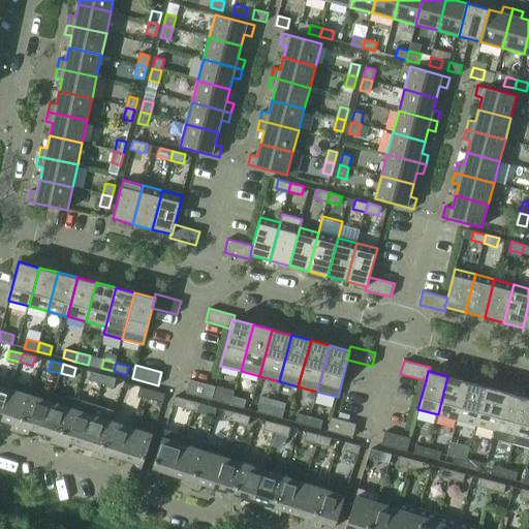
[(89,380),(101,383),(103,375),(91,372),(89,380)]
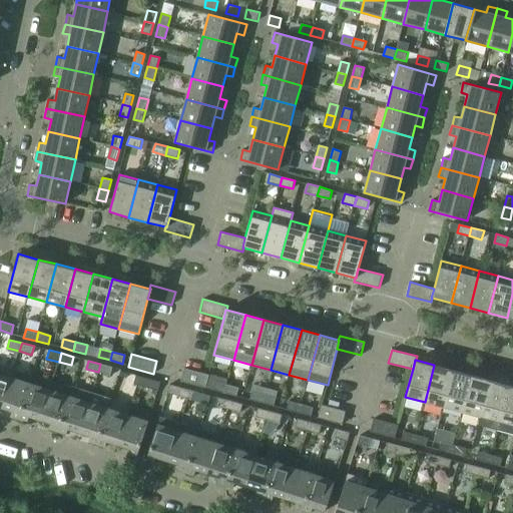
[(0,407),(1,408),(14,369),(0,364),(0,407)]
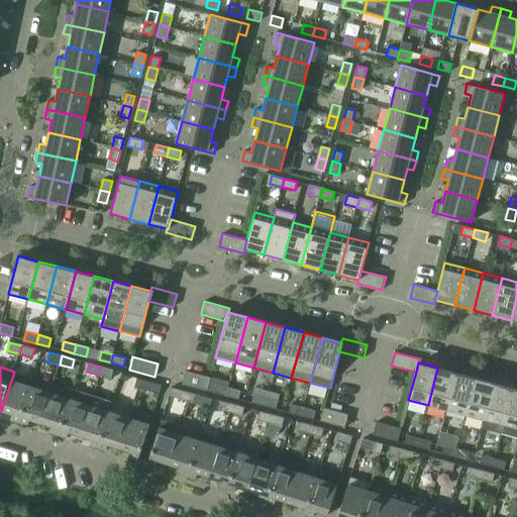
[(101,367),(99,375),(111,379),(113,370),(101,367)]
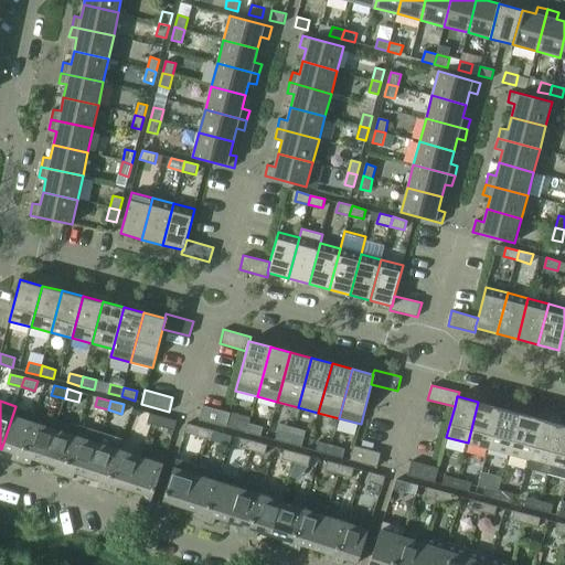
[(468,443),(488,448),(499,407),(478,402),(468,443)]
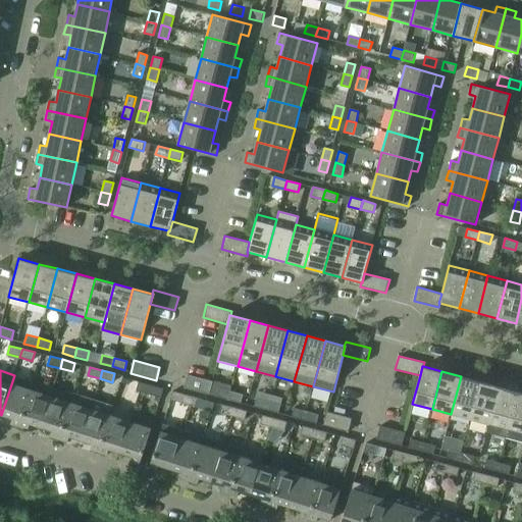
[(185,387),(209,395),(213,381),(188,374),(185,387)]
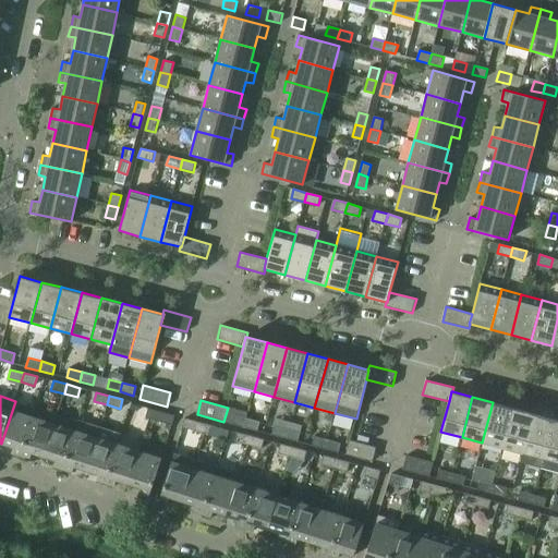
[(11,453),(21,457),(34,416),(36,409),(15,401),(1,444),(13,447),(11,453)]
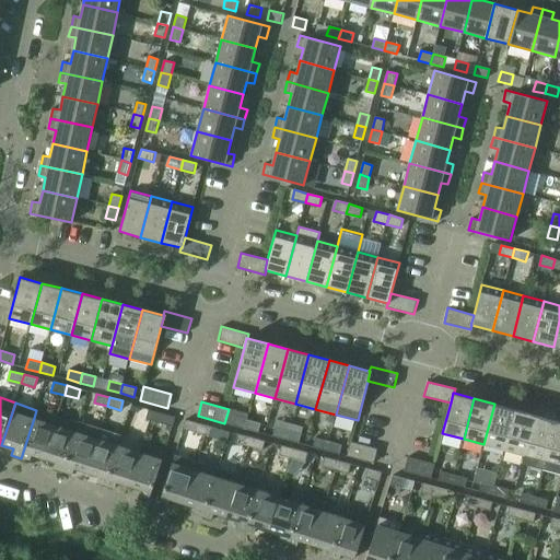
[(483,444),(504,450),(514,409),(494,404),(483,444)]
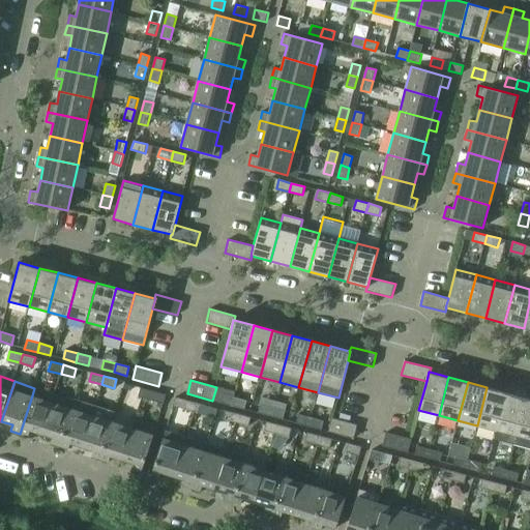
[(477,425),(496,431),(506,392),(487,387),(477,425)]
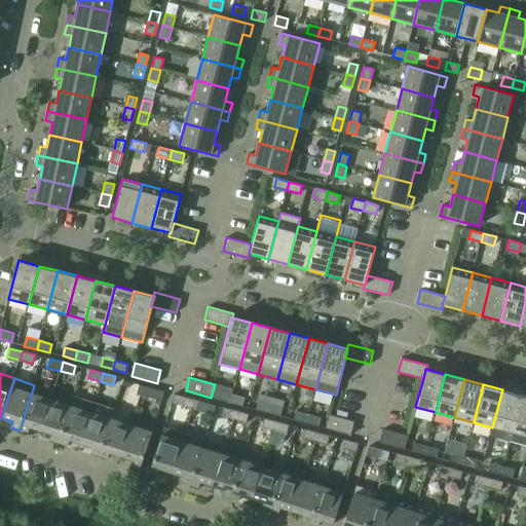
[(137,393),(150,397),(152,388),(140,385),(137,393)]
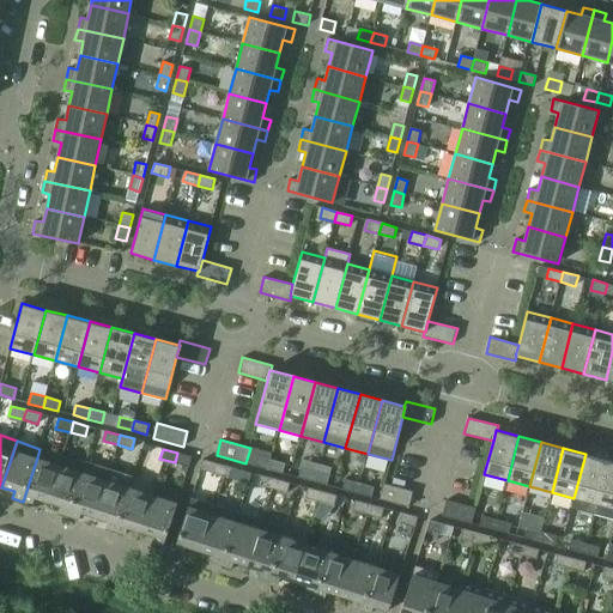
[(177,453),(175,462),(189,466),(192,456),(177,453)]
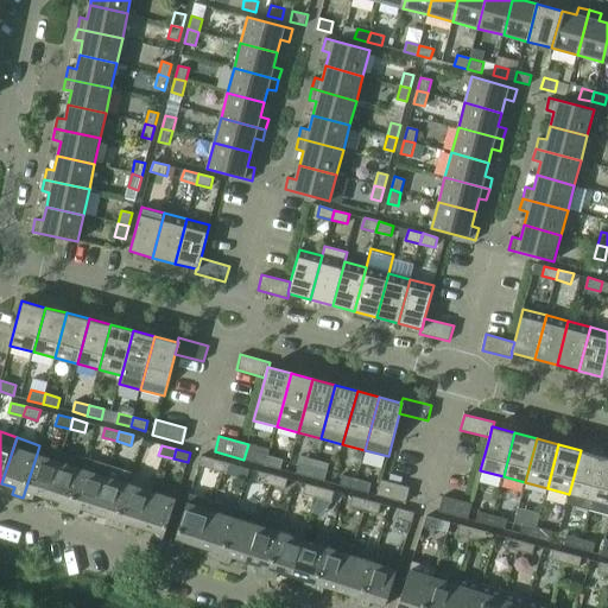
[(567,504),(589,510),(602,456),(581,450),(569,494),(567,504)]
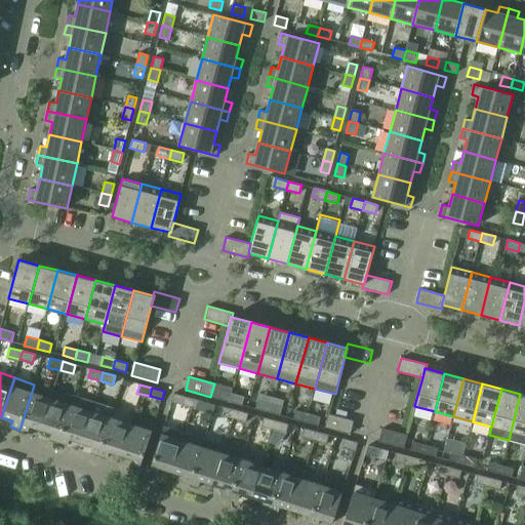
[(217,399),(230,402),(232,394),(219,390),(217,399)]
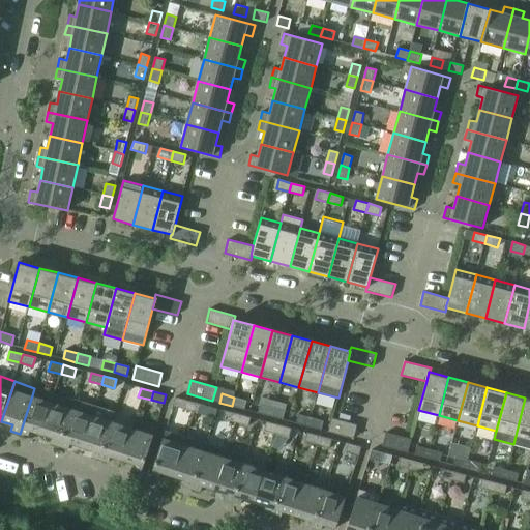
[(51,443),(60,446),(75,401),(54,394),(52,402),(41,434),(53,438),(51,443)]
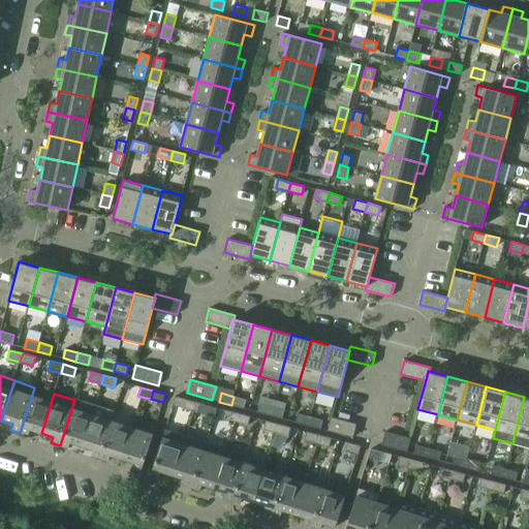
[(30,430),(41,433),(52,401),(32,395),(20,433),(28,435),(30,430)]
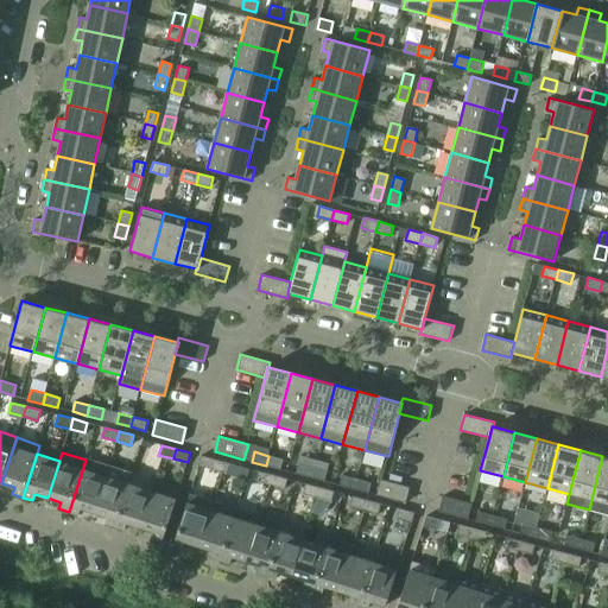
[(198,466),(213,469),(215,460),(201,455),(198,466)]
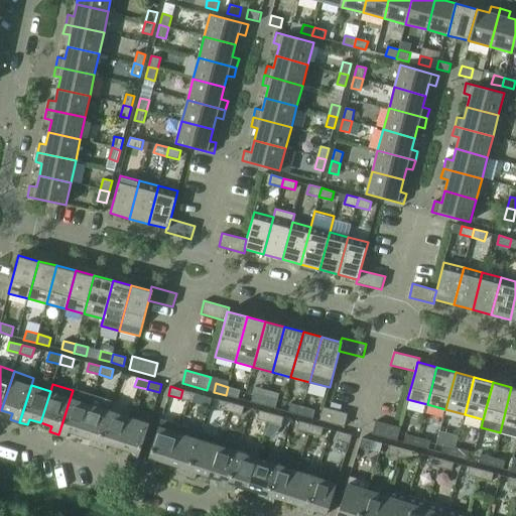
[(228,387),(226,395),(238,398),(240,390),(228,387)]
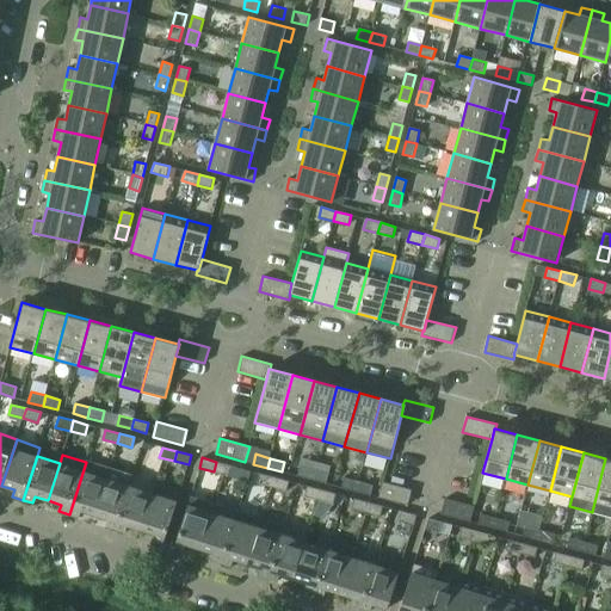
[(610,460),(605,458),(592,512),(610,516),(610,460)]
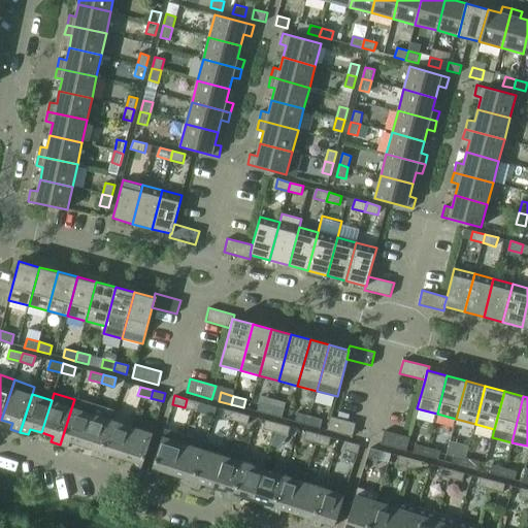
[(74,397),(74,399),(60,444),(68,448),(70,441),(81,446),(95,403),(74,397)]
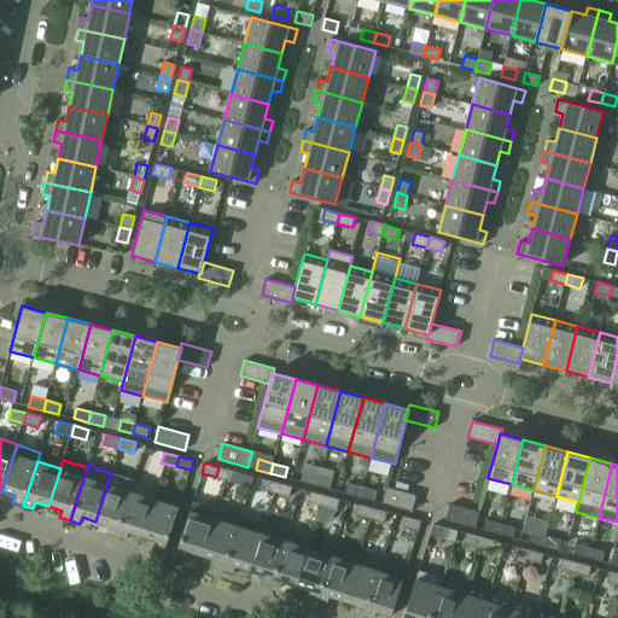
[(219,467),(216,477),(231,481),(234,471),(219,467)]
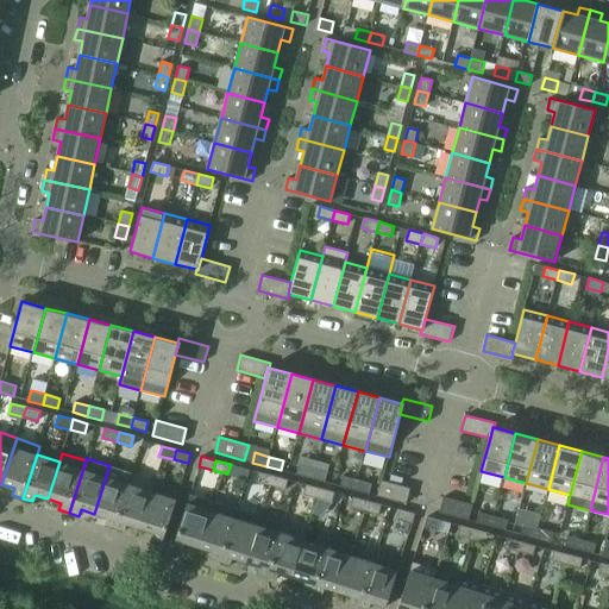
[(296,475),(311,478),(314,468),(299,464),(296,475)]
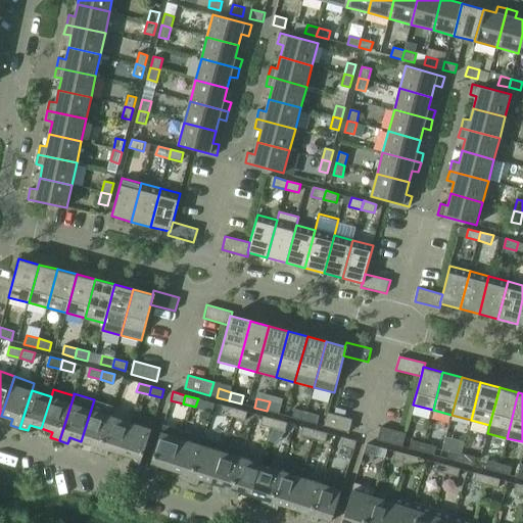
[(90,450),(99,454),(110,416),(113,407),(94,399),(81,441),(92,444),(90,450)]
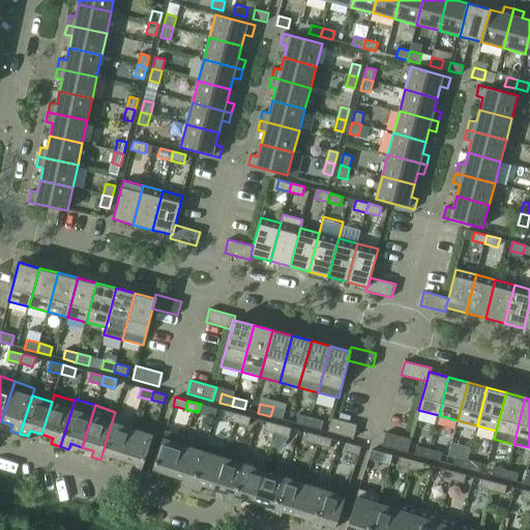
[(273,407),(270,416),(283,419),(286,411),(273,407)]
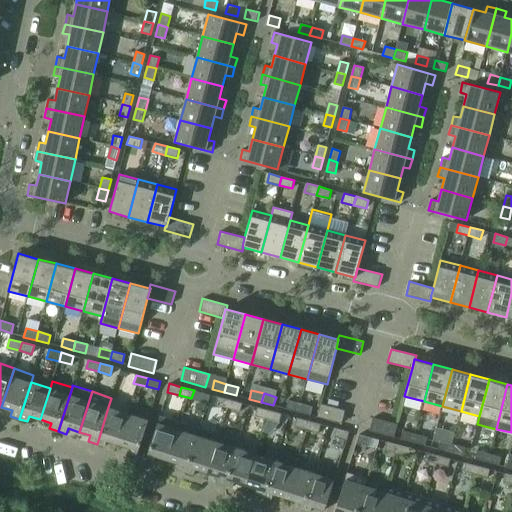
[(216,405),(228,408),(230,400),(218,396),(216,405)]
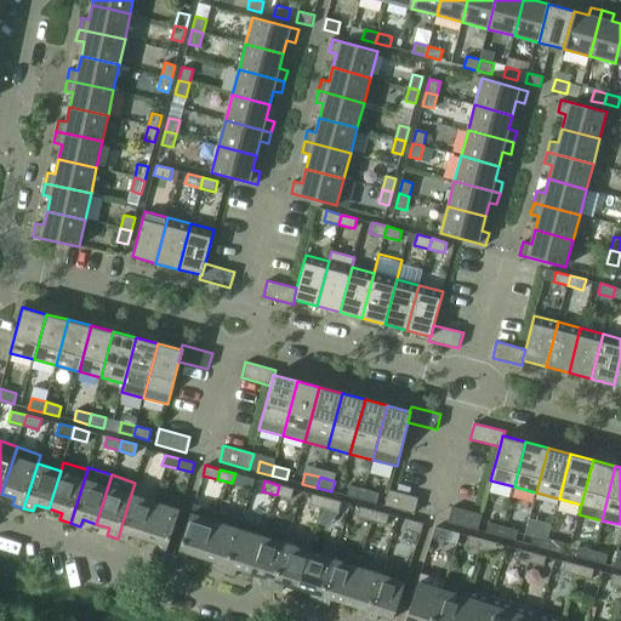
[(279,485),(277,495),(291,499),(294,489),(279,485)]
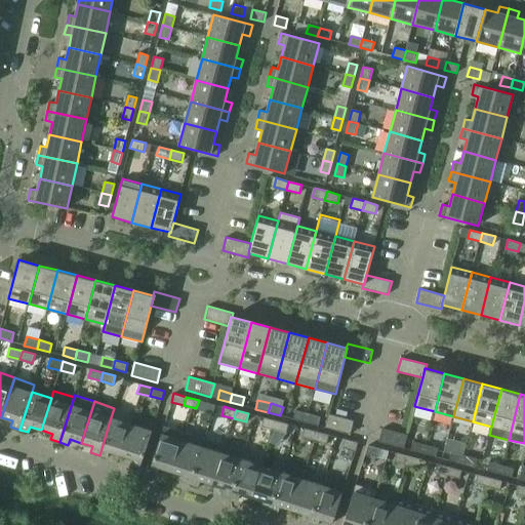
[(293,418),(306,422),(309,413),(295,410),(293,418)]
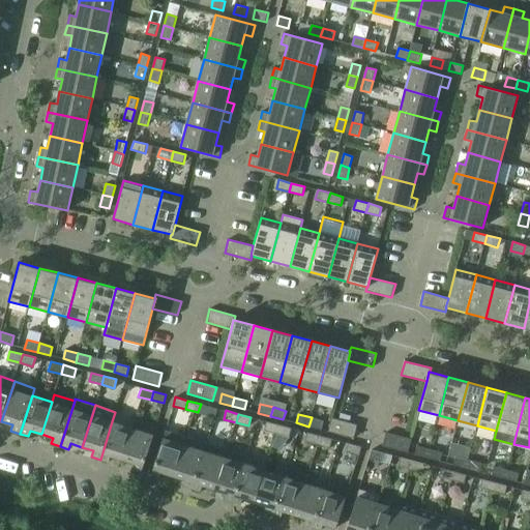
[(312,417),(308,427),(322,430),(324,420),(312,417)]
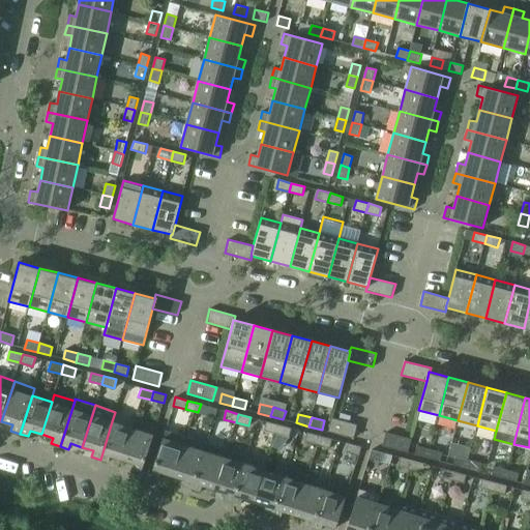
[(357,424),(331,417),(328,432),(354,438),(357,424)]
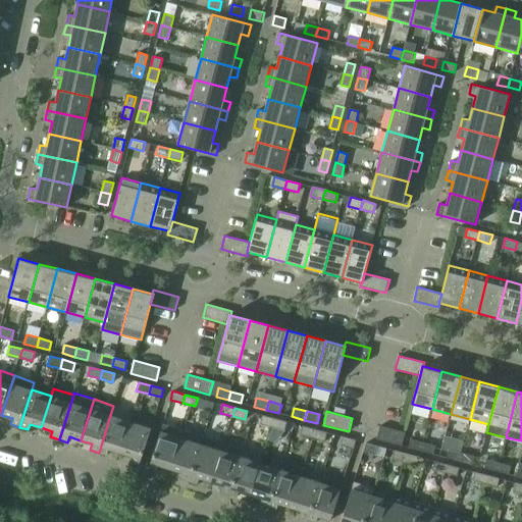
[(131,421),(120,453),(132,456),(129,462),(139,465),(154,420),(133,414),(131,421)]
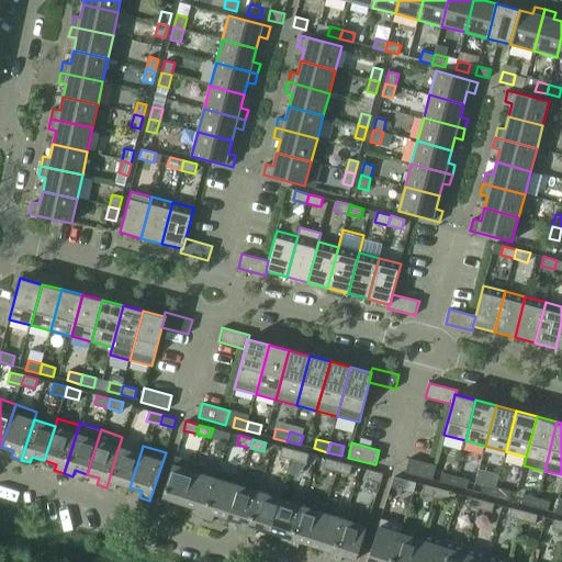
[(117,483),(130,487),(141,453),(119,447),(107,487),(115,490),(117,483)]
